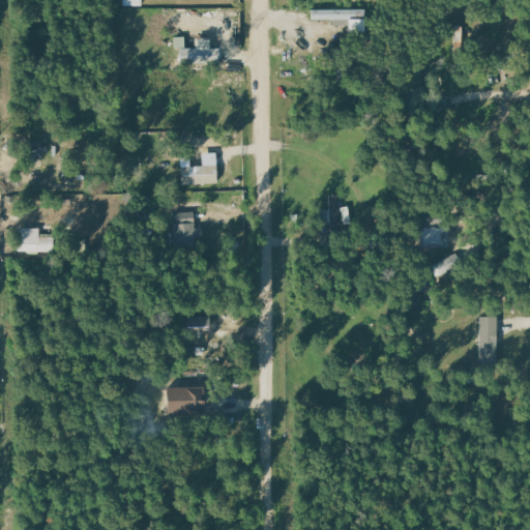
[(365,9),(312,10),(312,21),(349,20),(349,32),(365,32),(365,9)]
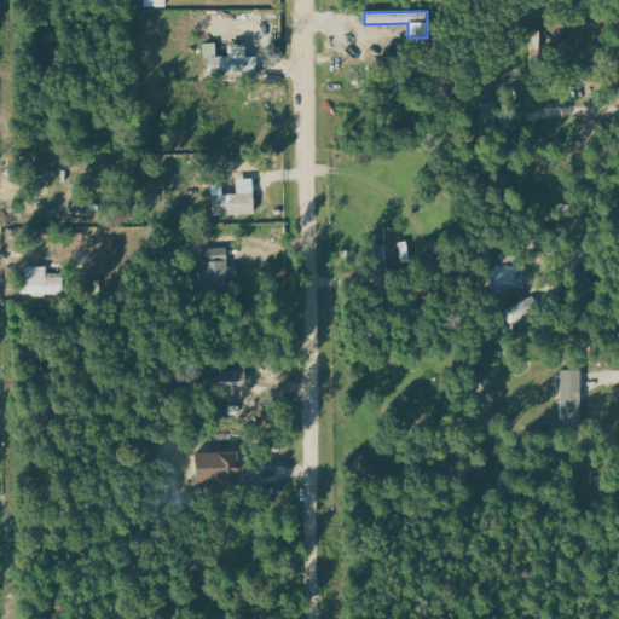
[(215,57),(258,57),(258,75),(210,75),(210,59),(202,59),(202,44),(215,44),(215,57)]
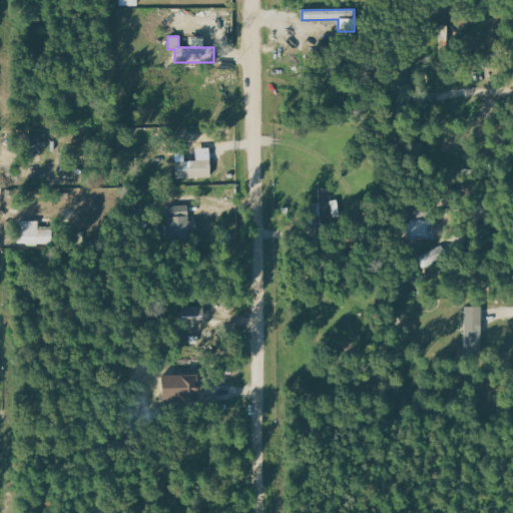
[(209,159),(210,176),(173,178),(173,161),(209,159)]
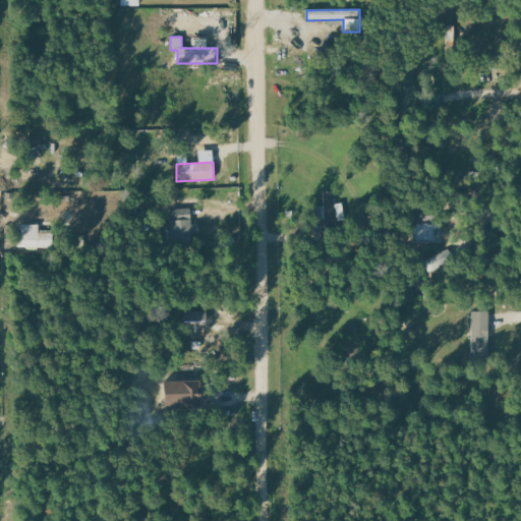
[(323,192),(332,192),(333,205),(342,204),(343,223),(325,224),(324,218),(310,219),(309,207),(324,206),(323,192)]
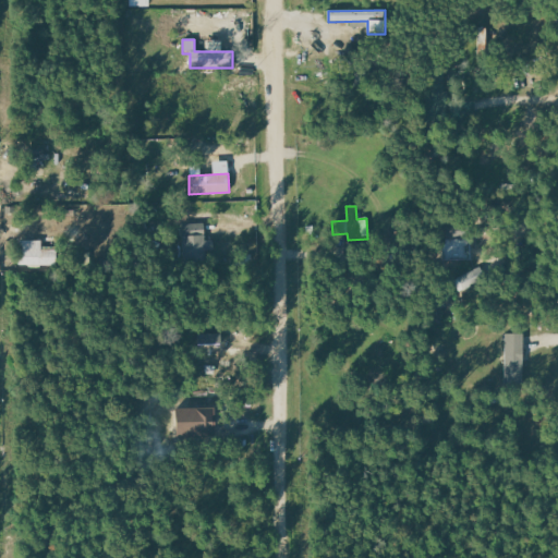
[(443,223),(443,250),(462,249),(462,222),(443,223)]
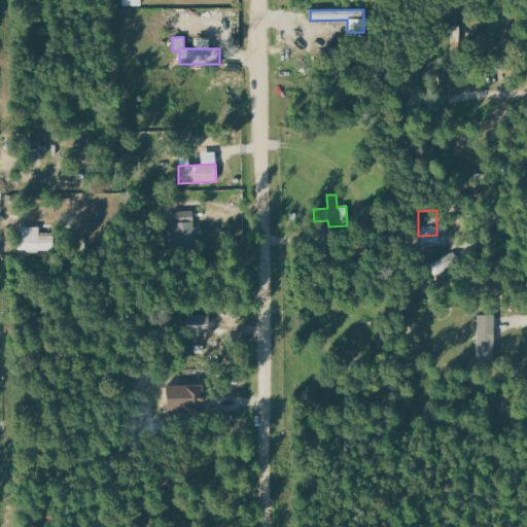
[(173,218),(194,218),(195,251),(175,251),(173,218)]
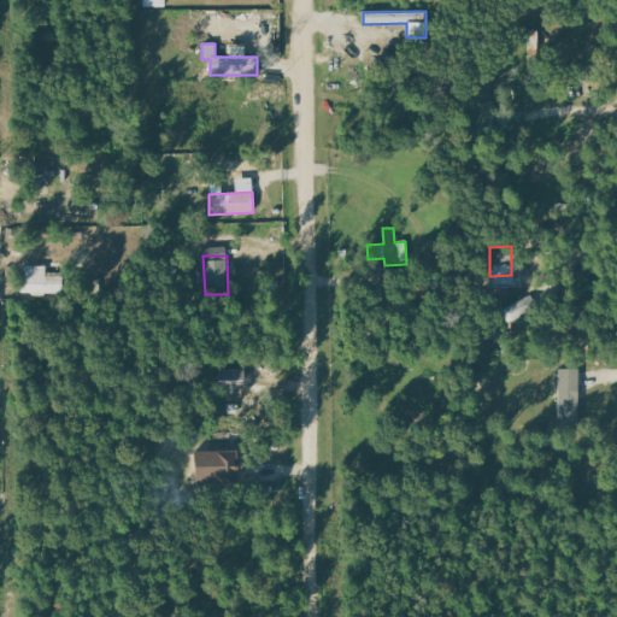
[(46,266),(22,266),(21,294),(60,295),(62,276),(46,275),(46,266)]
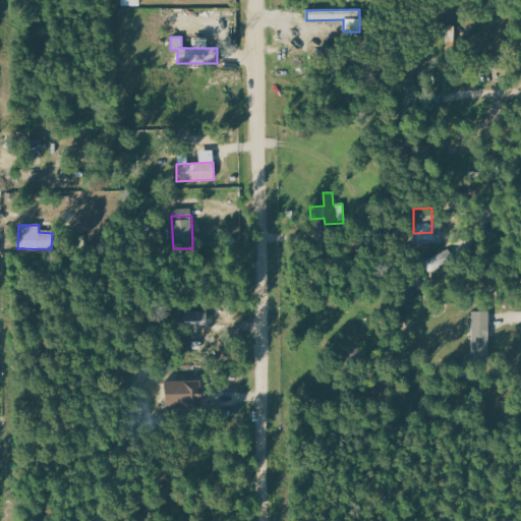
[(488,312),(471,312),(472,358),(489,357),(488,312)]
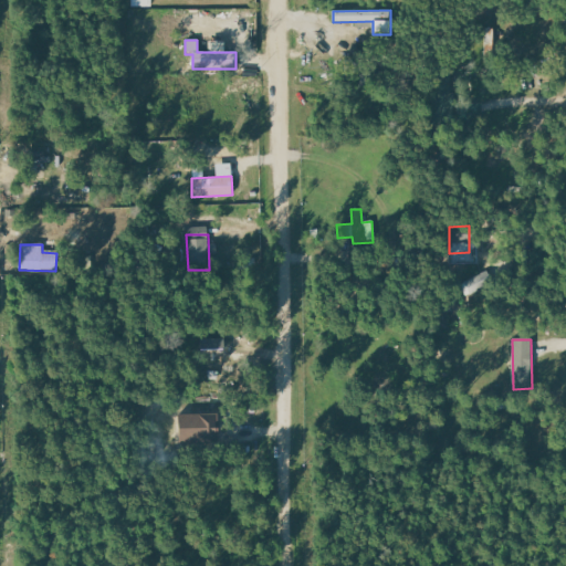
[(217,413),(177,412),(176,437),(216,438),(217,413)]
